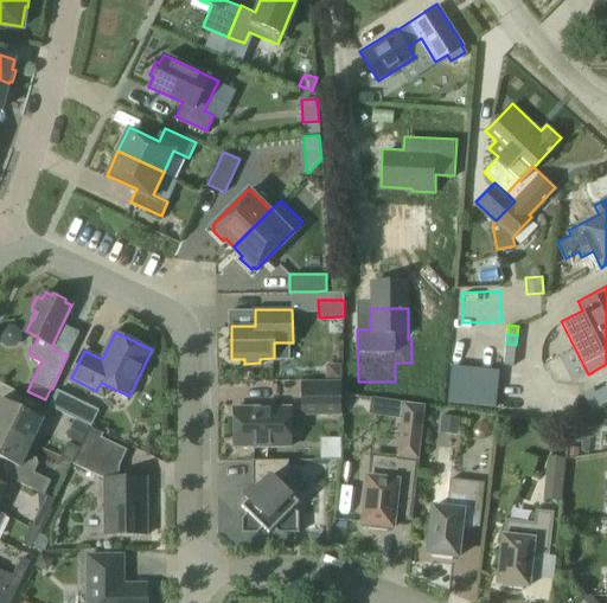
[(516,345),(506,344),(505,353),(515,354),(516,345)]
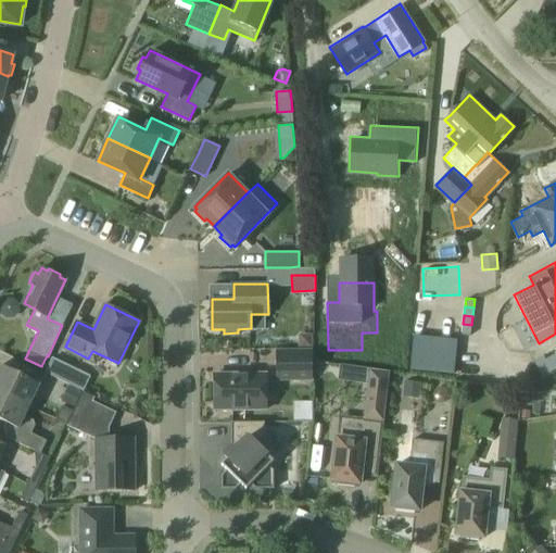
[(462,332),(470,334),(471,325),(463,324),(462,332)]
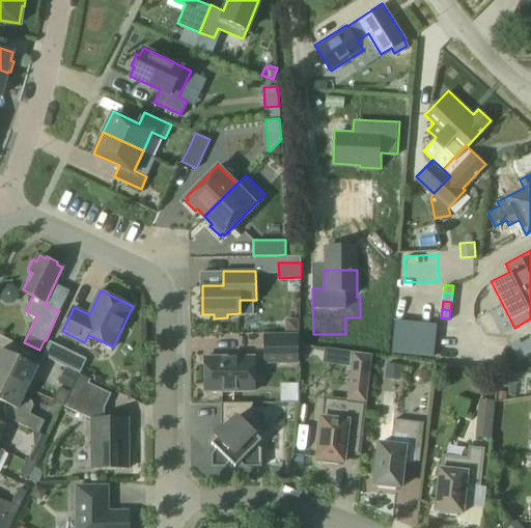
[(286,317),(286,330),(299,330),(299,317),(286,317)]
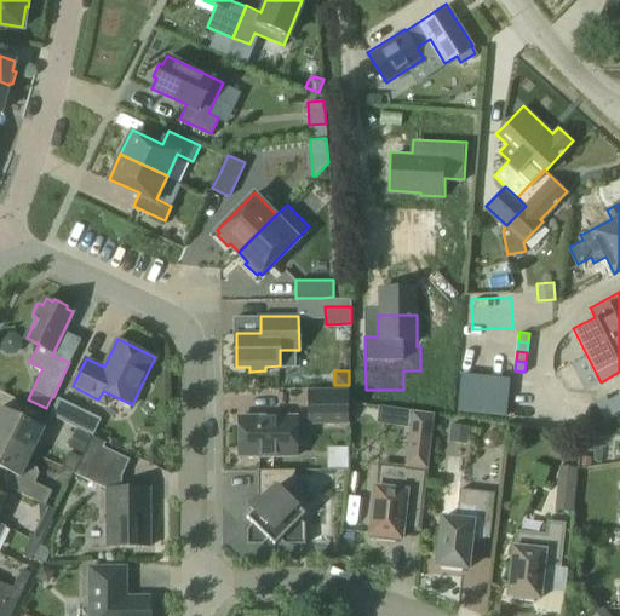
[(505,413),(509,375),(461,370),(458,409),(505,413)]
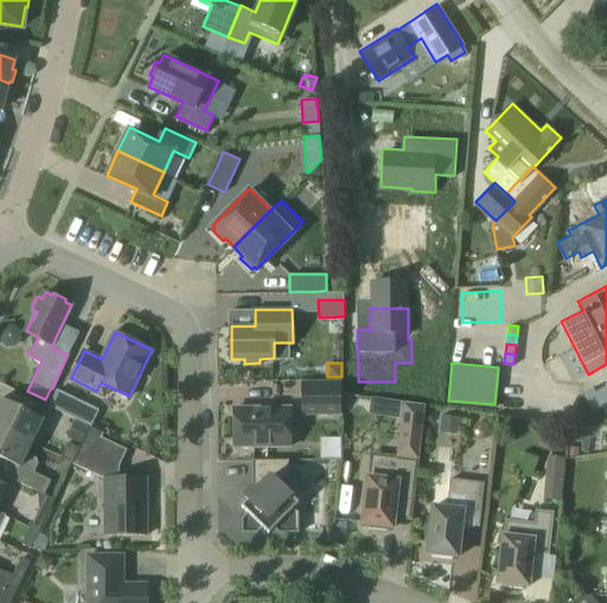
[(342,379),(300,378),(300,414),(342,414),(342,379)]
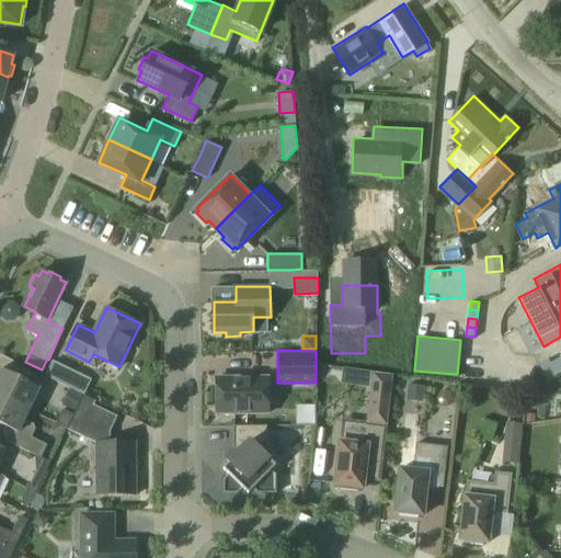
[(548,359),(539,363),(548,378),(556,374),(550,362),(548,359)]
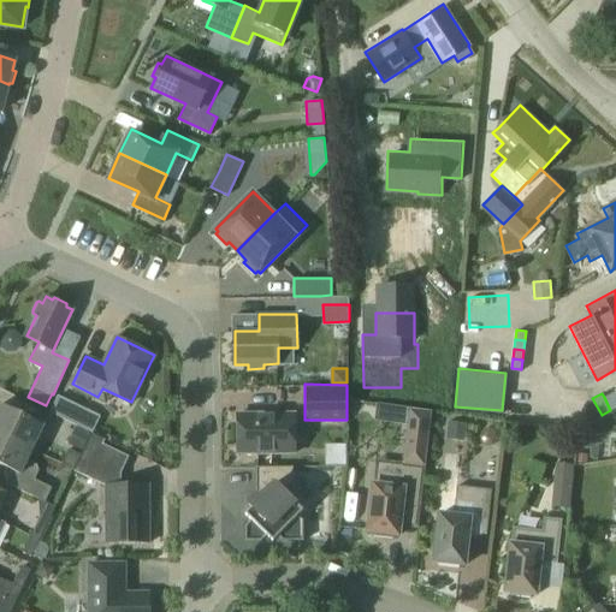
[(58,396),(51,411),(66,419),(70,410),(73,404),(58,396)]
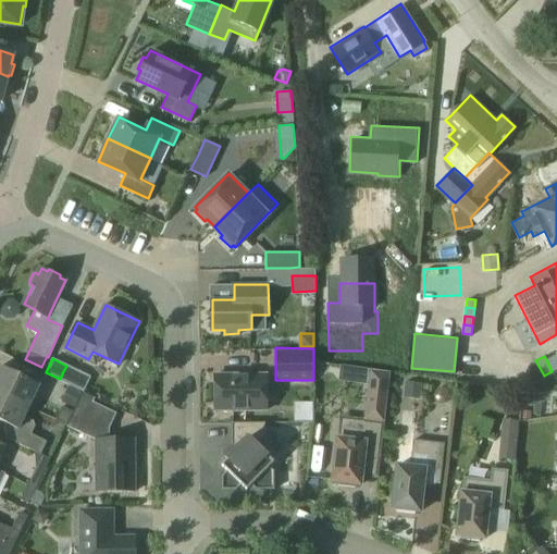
[(0,391),(29,406),(40,384),(1,366),(0,367),(0,391)]
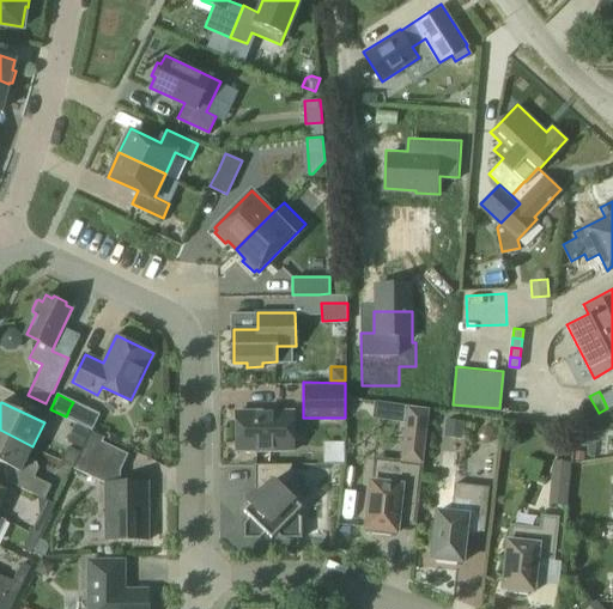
[(430,406),(406,403),(405,419),(407,420),(404,458),(376,455),(368,536),(372,536),(372,540),(394,542),(394,539),(399,539),(402,506),(420,509),(424,469),(423,469),(430,406)]
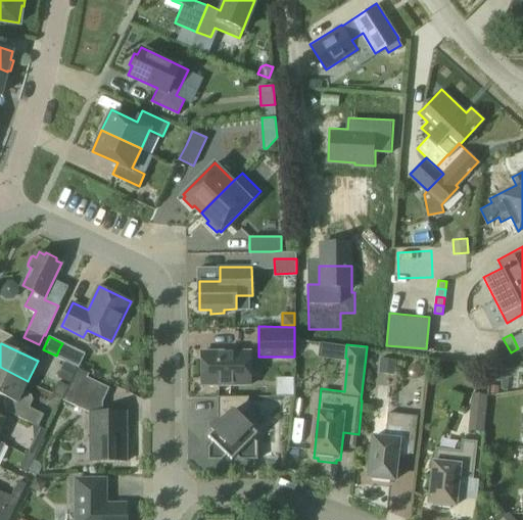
[(251,383),(250,350),(201,351),(202,384),(251,383)]
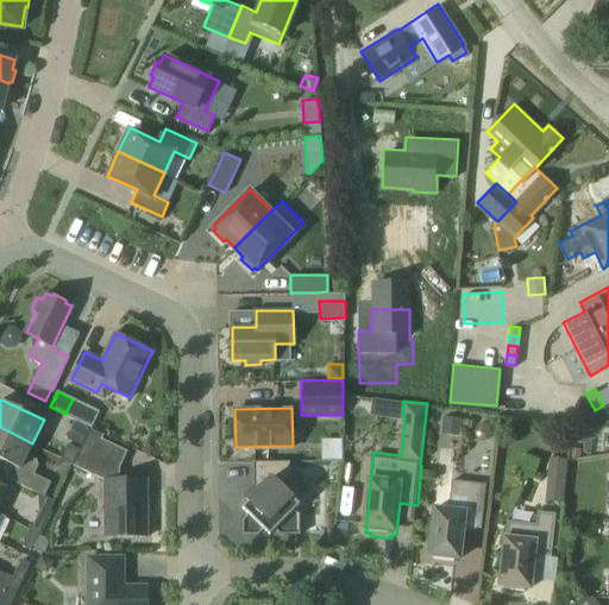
[(444,415),(443,432),(460,434),(463,417),(444,415)]
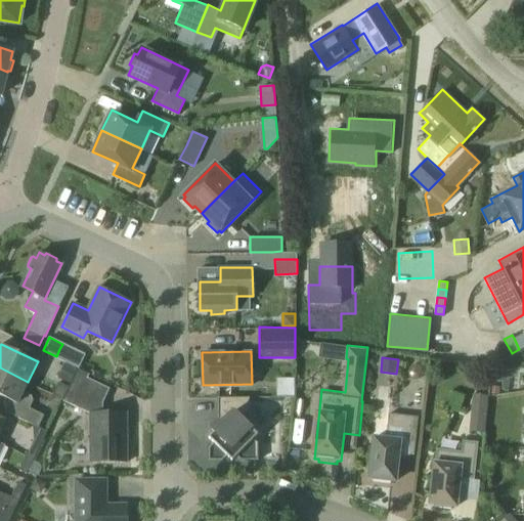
[(78,366),(64,360),(57,376),(70,382),(78,366)]
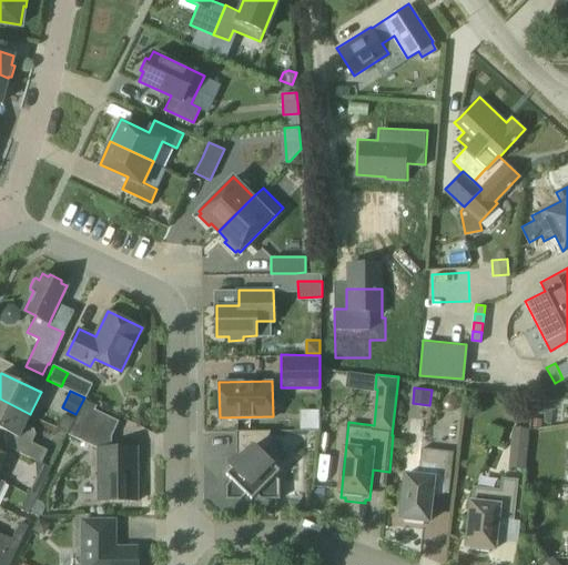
[(444,399),(443,402),(444,405),(447,409),(450,410),(454,409),(457,406),(458,402),(457,399),(455,395),(450,394),(447,395),(444,399)]
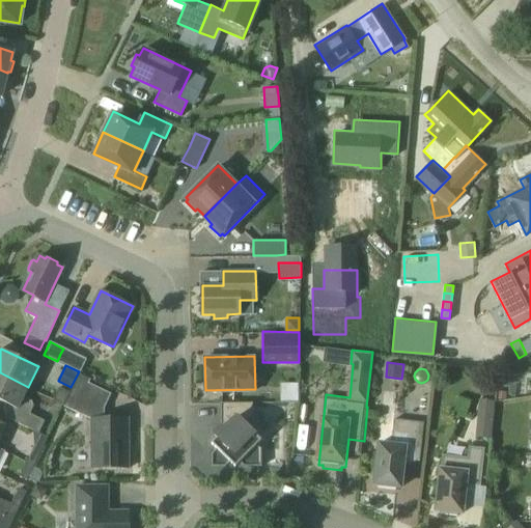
[(28,387),(0,372),(0,398),(4,401),(5,415),(33,429),(38,431),(45,419),(30,412),(33,404),(32,399),(25,395),(28,387)]
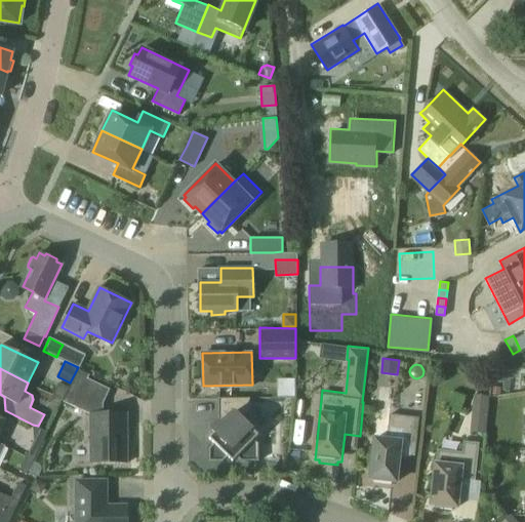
[(63,400),(75,405),(91,413),(91,463),(128,462),(127,412),(104,412),(104,402),(111,389),(88,377),(90,373),(78,368),(70,387),(64,399),(63,400)]
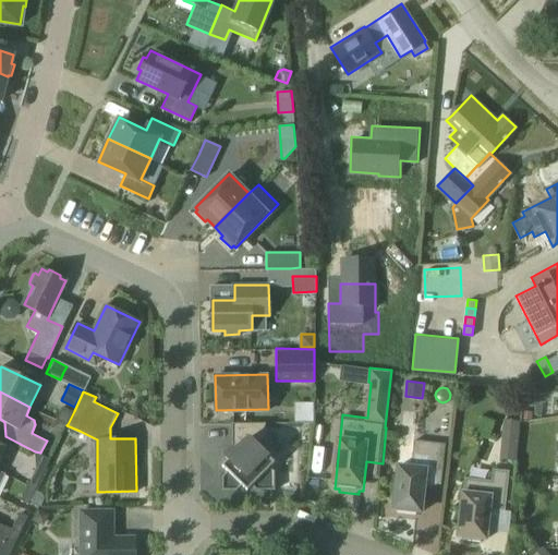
[(296,399),(296,418),(314,419),(314,399),(296,399)]
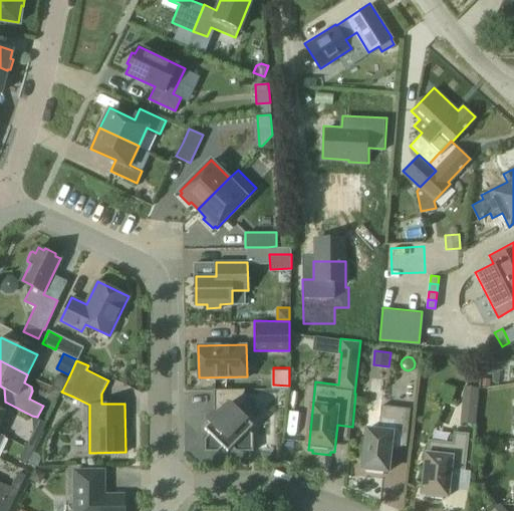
[(57,373),(51,386),(62,391),(68,378),(57,373)]
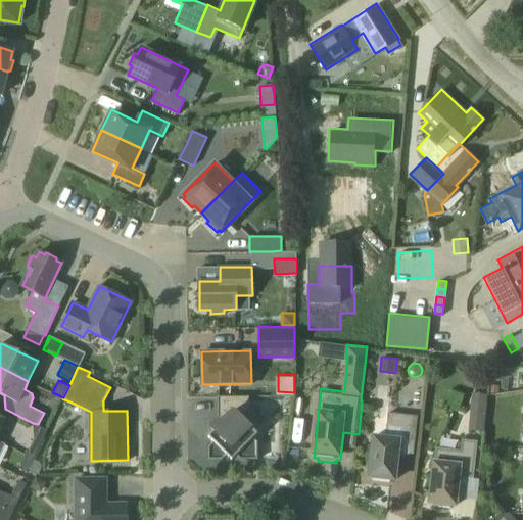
[(498,392),(500,385),(491,384),(490,392),(498,392)]
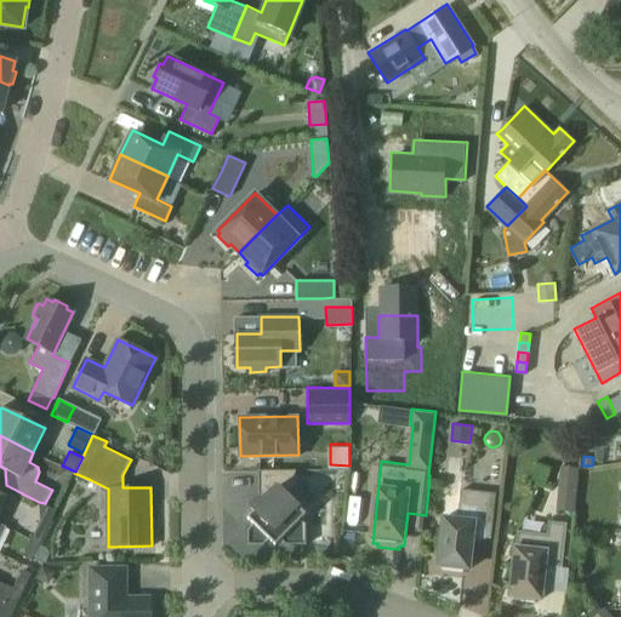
[(298,483),(296,469),(260,469),(260,497),(250,506),(255,510),(248,516),(254,523),(251,537),(251,543),(265,543),(269,538),(275,543),(280,538),(285,544),(309,543),(308,531),(303,526),(308,521),(284,498),(298,483)]
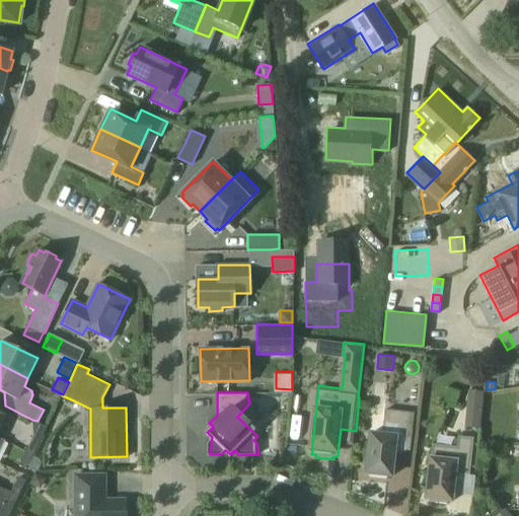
[(370,432),(365,472),(369,472),(369,475),(389,477),(389,474),(393,475),(396,448),(410,449),(414,411),(384,408),(382,433),(370,432)]
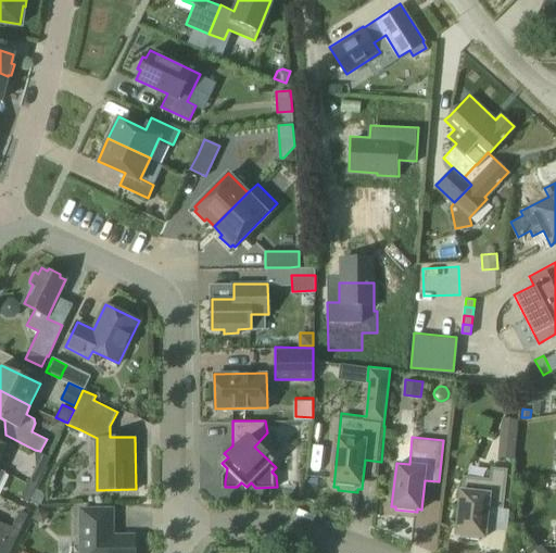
[(514,457),(516,438),(500,437),(498,456),(514,457)]
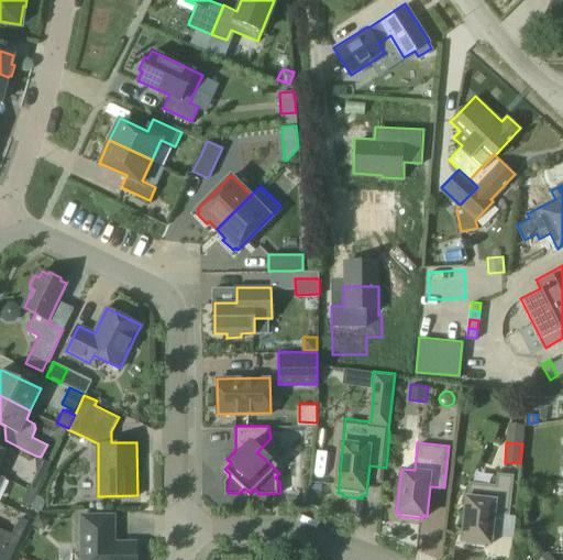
[(36,471),(29,487),(36,491),(45,475),(36,471)]
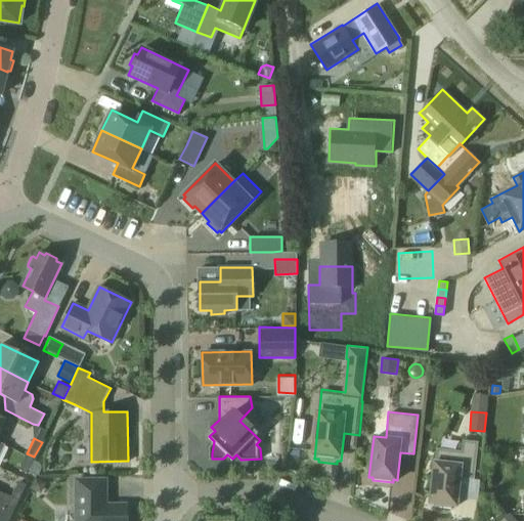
[(436,447),(431,504),(435,504),(434,507),(453,509),(453,506),(457,506),(457,500),(460,481),(474,483),(479,440),(463,439),(462,449),(436,447)]
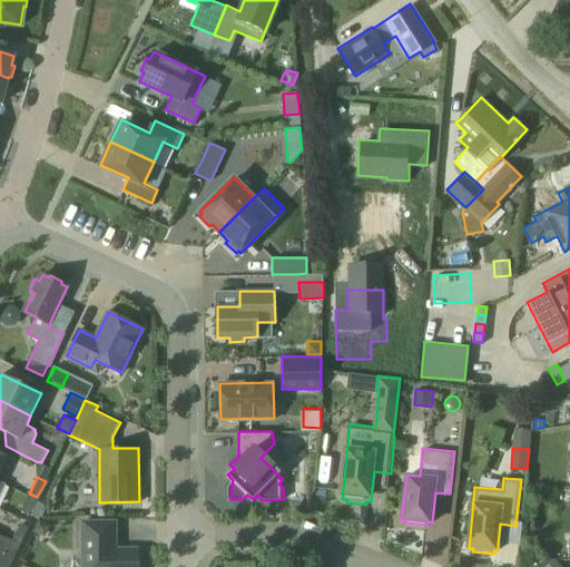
[(36,499),(37,497),(29,494),(21,509),(29,514),(31,510),(36,499)]
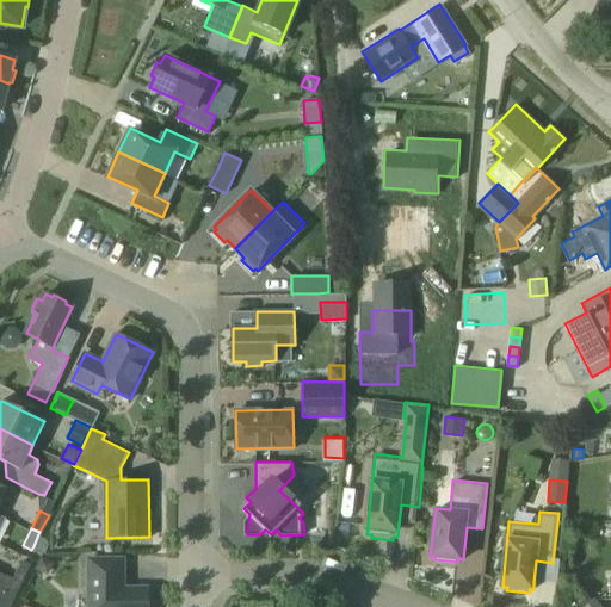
[(38,534),(34,546),(45,552),(49,545),(47,538),(38,534)]
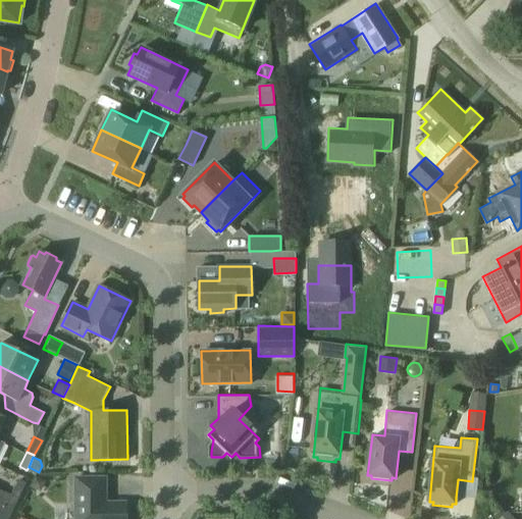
[(37,475),(33,484),(41,487),(45,479),(37,475)]
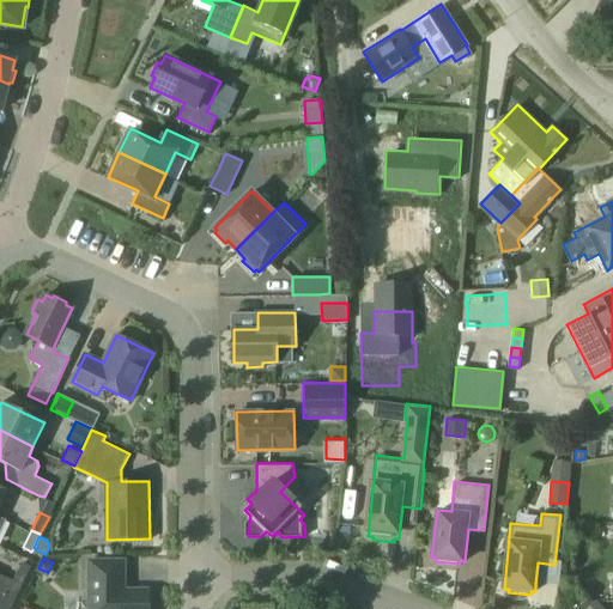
[(125,589),(125,559),(90,560),(89,608),(149,608),(150,589),(125,589)]
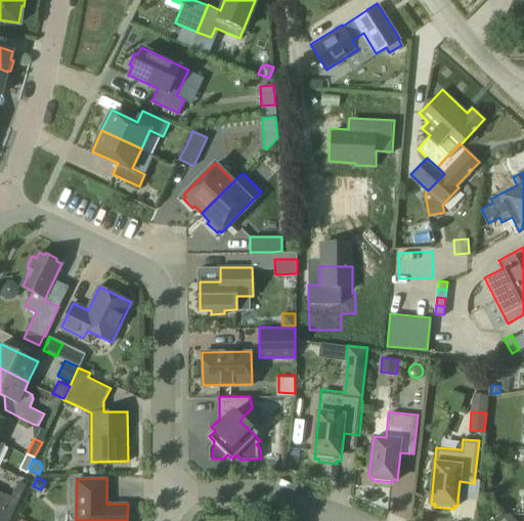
[(12,494),(19,498),(27,483),(19,480),(12,494)]
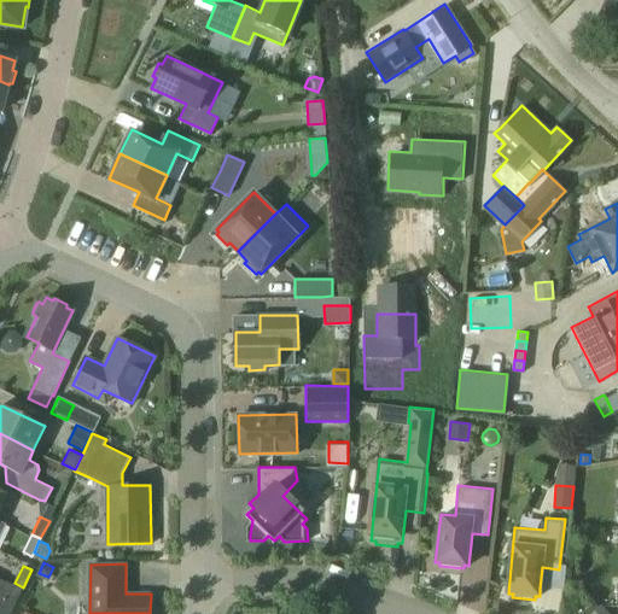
[(0,592),(9,596),(17,601),(23,588),(15,583),(0,576),(0,592)]
